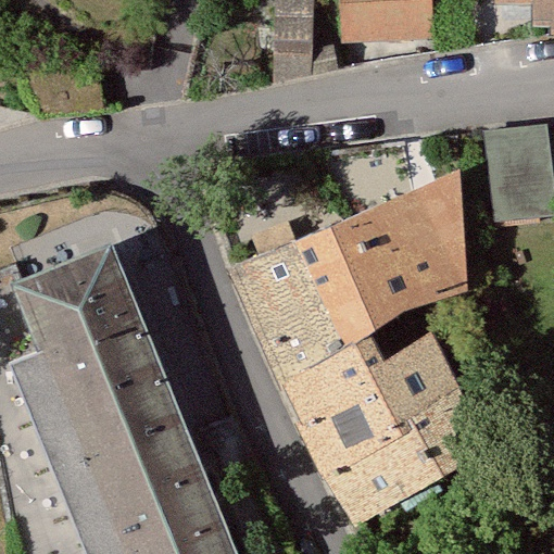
[(314,47),(314,0),(276,0),(273,85),(314,76),(314,47)]
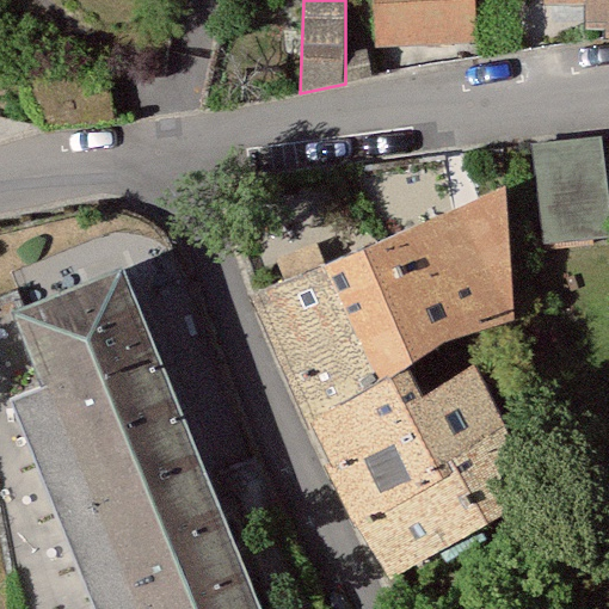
[(373,0),(375,45),(479,40),(475,0),(373,0)]
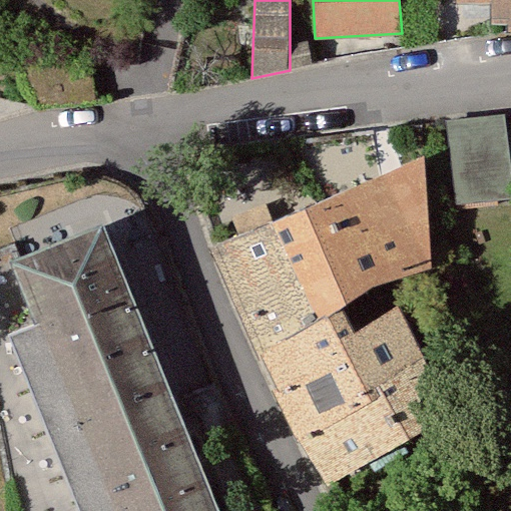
[(510,0),(455,0),(456,4),(489,4),(490,22),(507,23),(507,31),(510,31),(510,0)]
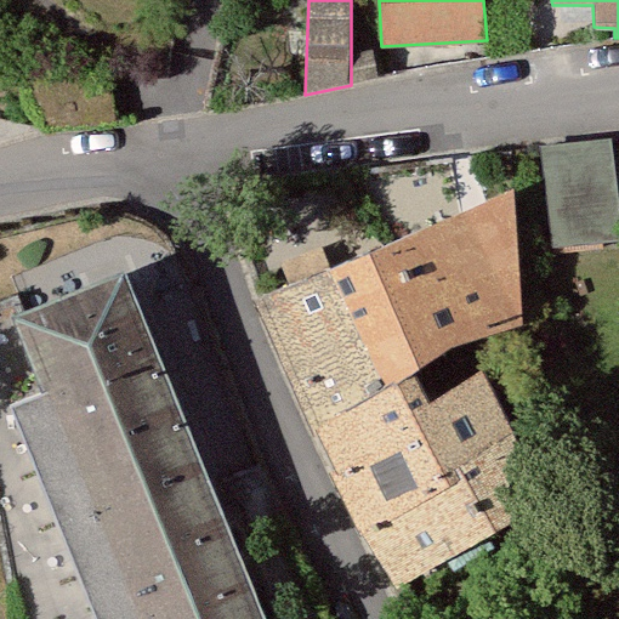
[(372,50),(351,52),(351,85),(376,78),(372,50)]
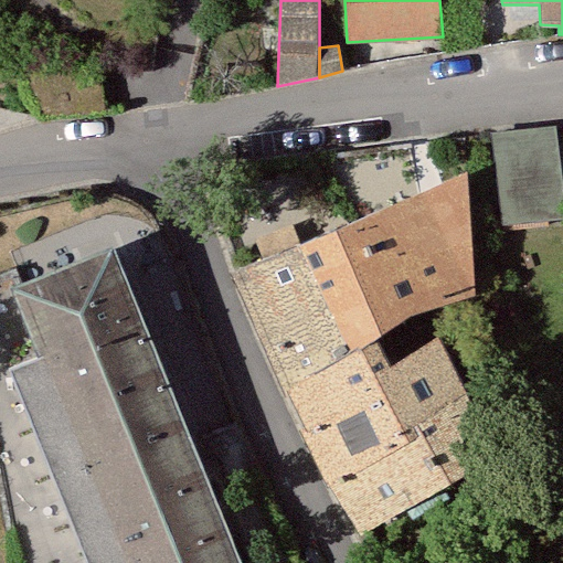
[(562,189),(555,125),(491,131),(502,224),(562,216),(562,189)]
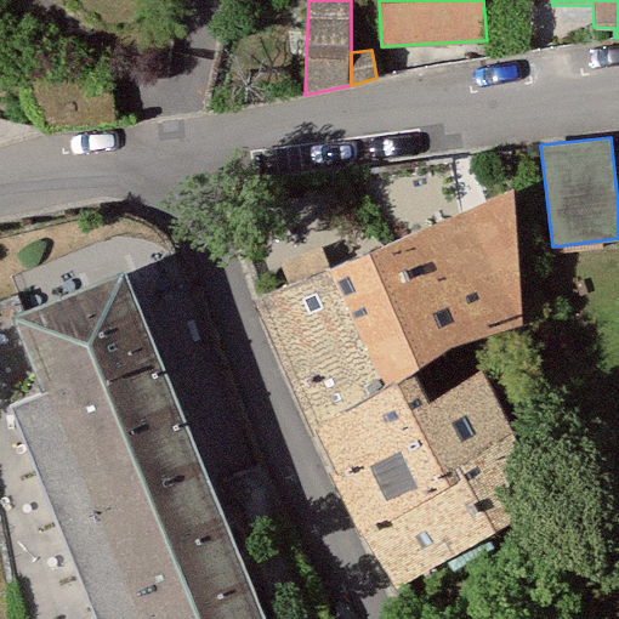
[(520,191),(480,204),(526,325),(520,191)]
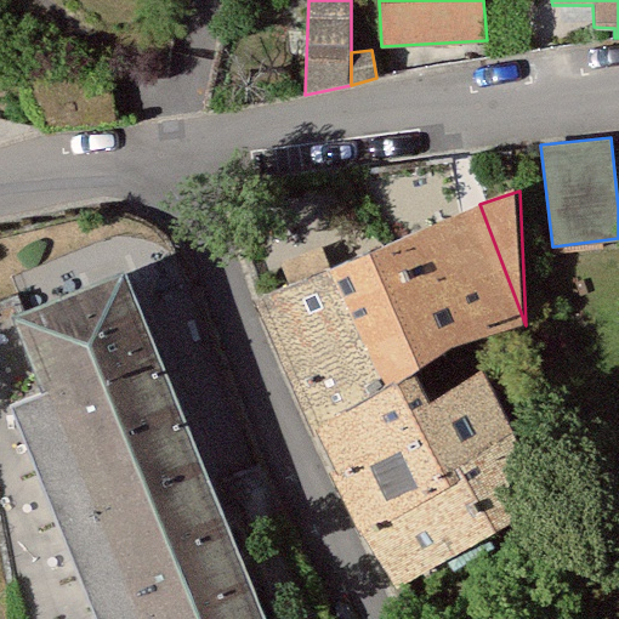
[(526,325),(480,204),(255,300),(317,437),(414,374),(458,345),(526,325)]
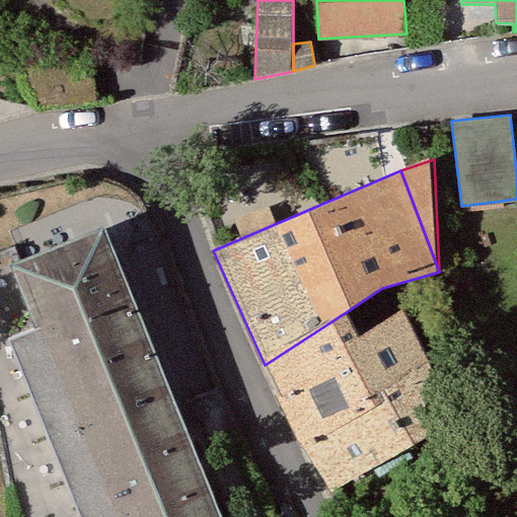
[(219,516),(101,225),(8,264),(111,516),(219,516)]
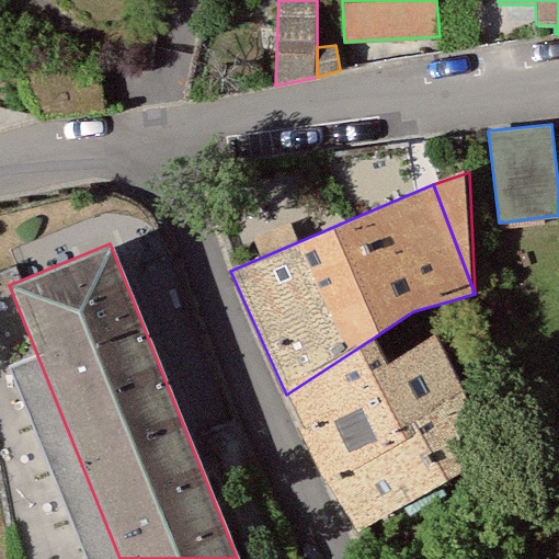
[(388,361),(374,338),(286,395),(304,425),(298,429),(324,479),(463,397),(467,394),(433,333),(388,361)]
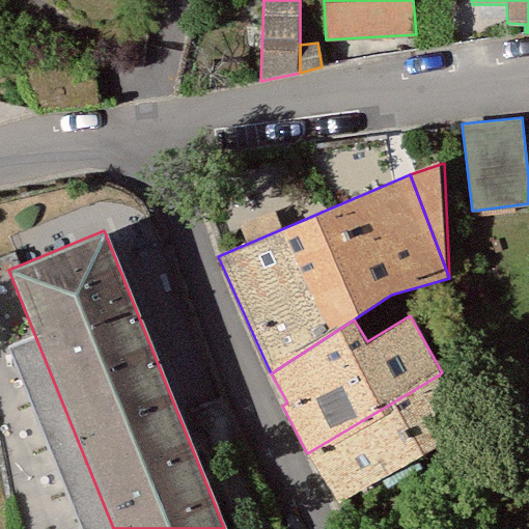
[(467,429),(438,376),(307,453),(337,504),(467,429)]
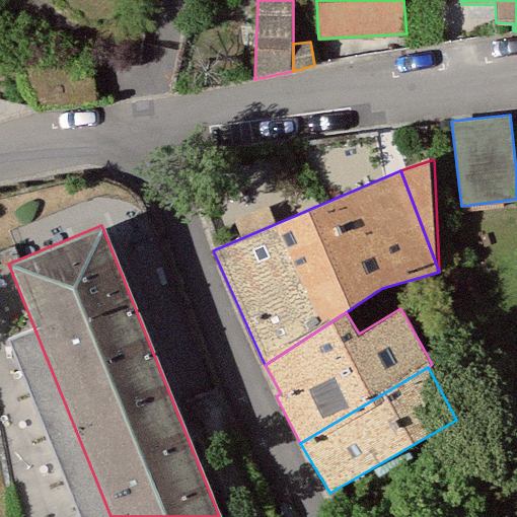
All buildings are outlined.
